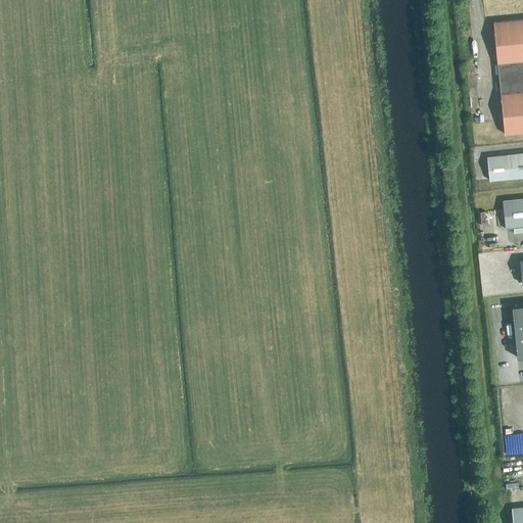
[(505,134),(522,132),(522,18),(493,22),(505,134)]
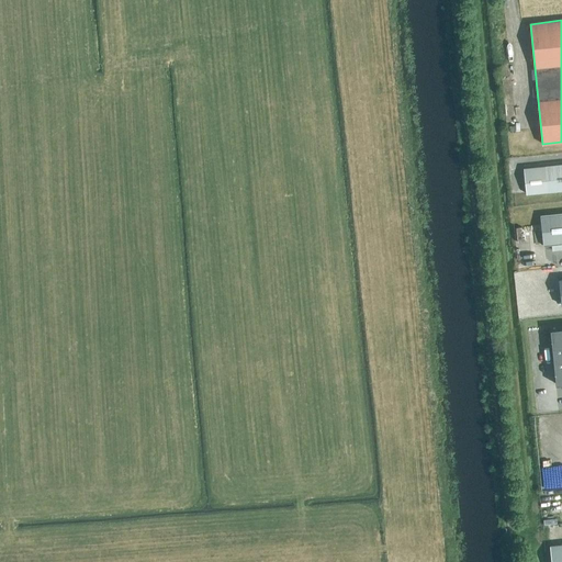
[(561,190),(561,164),(523,168),(526,194),(561,190)]
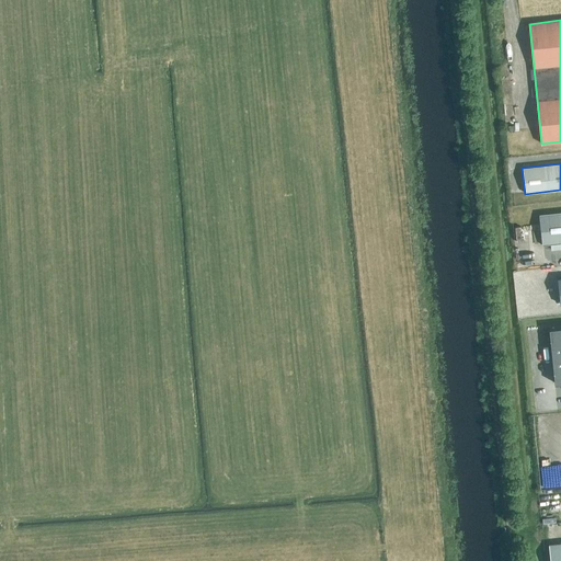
[(560,212),(539,215),(542,245),(549,244),(549,251),(560,250),(560,212)]
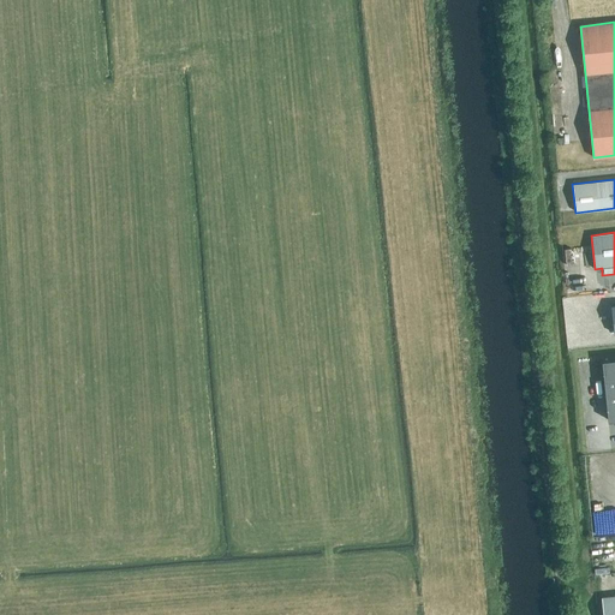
[(608,422),(614,419),(614,358),(602,360),(608,422)]
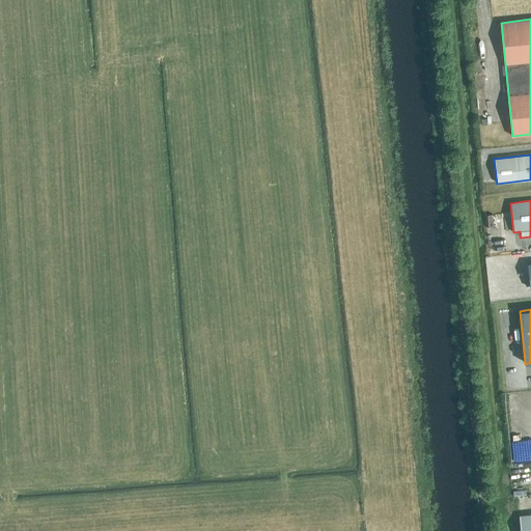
[(521,530),(530,530),(530,514),(520,515),(521,530)]
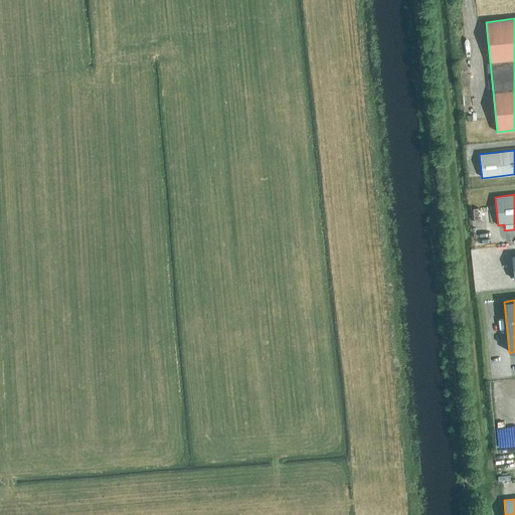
All buildings are outlined.
